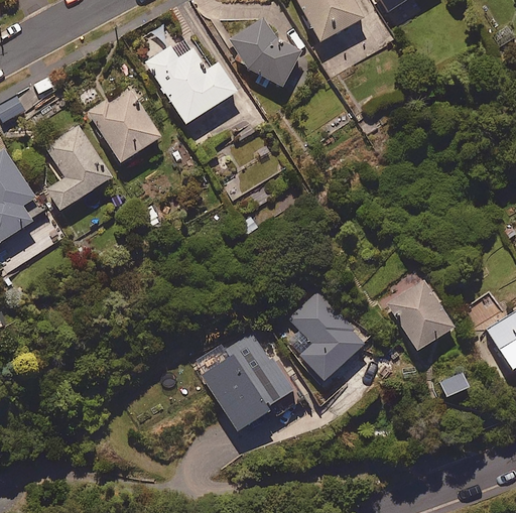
[(367,18),(357,0),(298,0),(323,42),(367,18)]
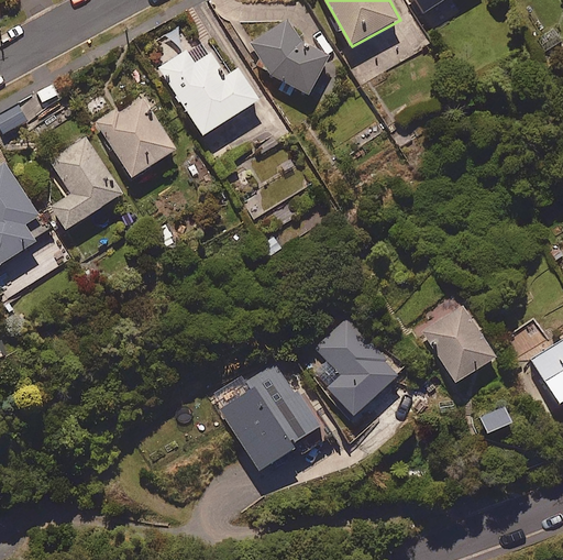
[(415,0),(423,12),(442,0),(415,0)]
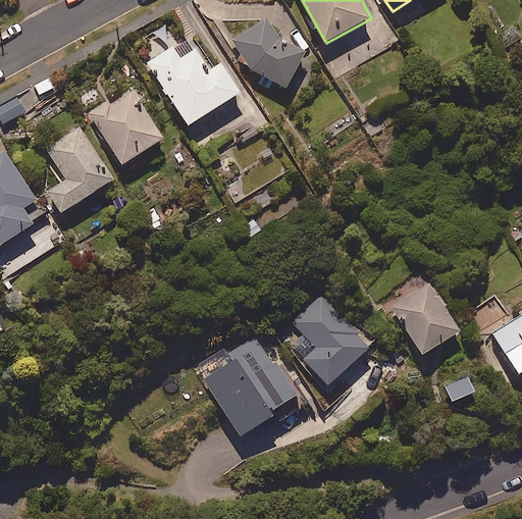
[(279,39),(268,18),(233,39),(251,69),(288,87),(305,50),(279,39)]
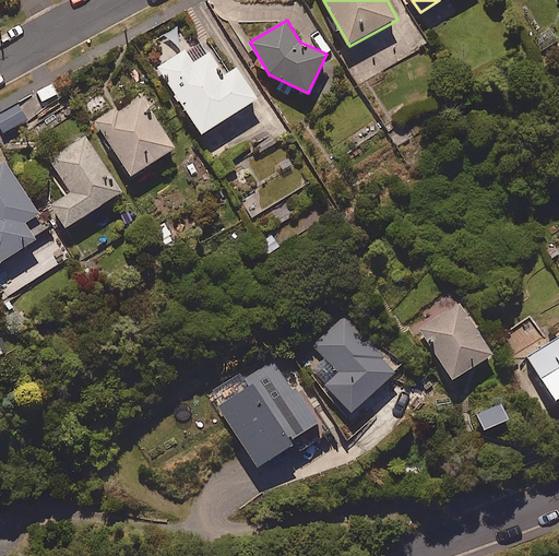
[(193,61),(185,48),(157,66),(201,134),(257,99),(236,67),(224,74),(210,51),(193,61)]
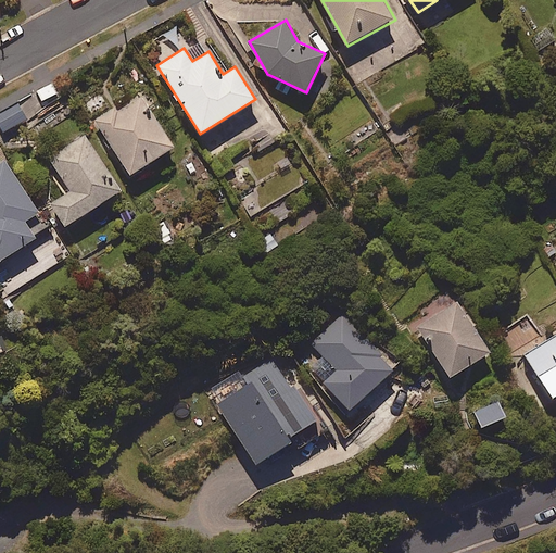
[(174,147),(139,96),(118,110),(114,104),(91,120),(129,176),(174,147)]
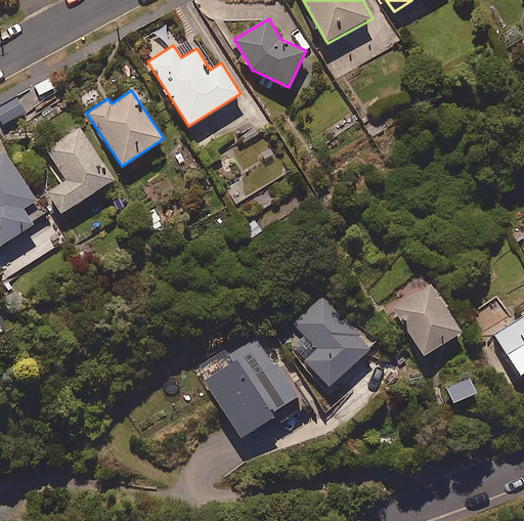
[(26,112),(18,96),(0,104),(0,118),(2,124),(26,112)]
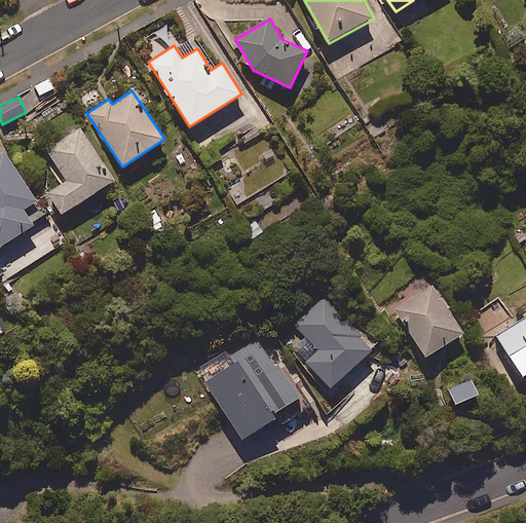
[(114,181),(79,126),(45,148),(66,180),(47,192),(61,215),(114,181)]
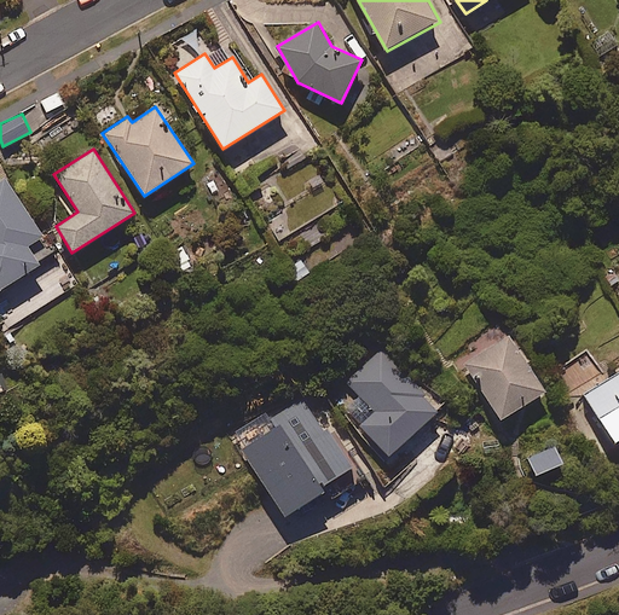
[(42,237),(6,175),(0,179),(0,289),(39,266),(27,247),(42,237)]
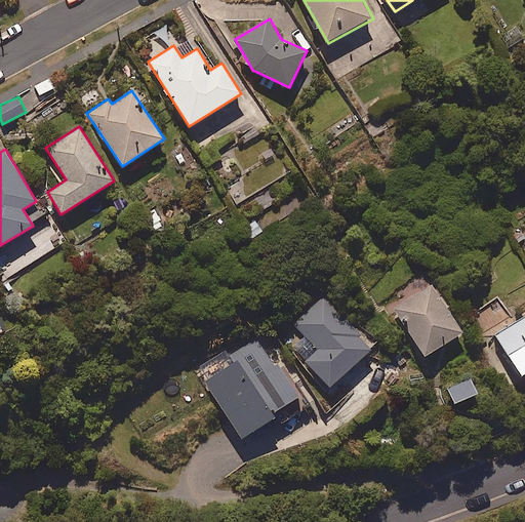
[(265,231),(254,217),(241,229),(251,242),(265,231)]
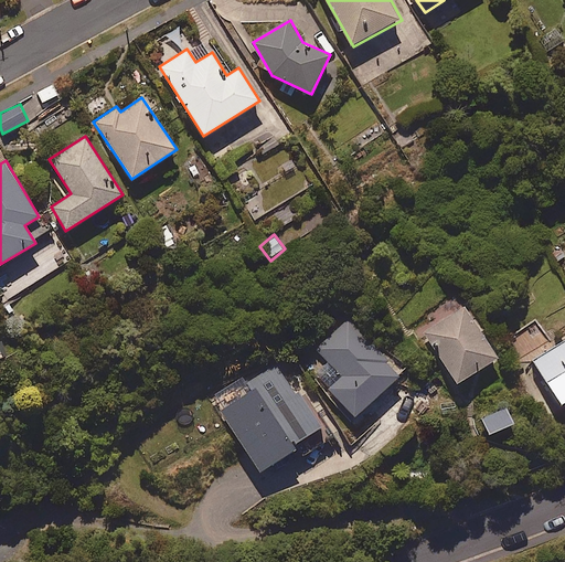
[(498,359),(462,299),(420,325),(456,384),(498,359)]
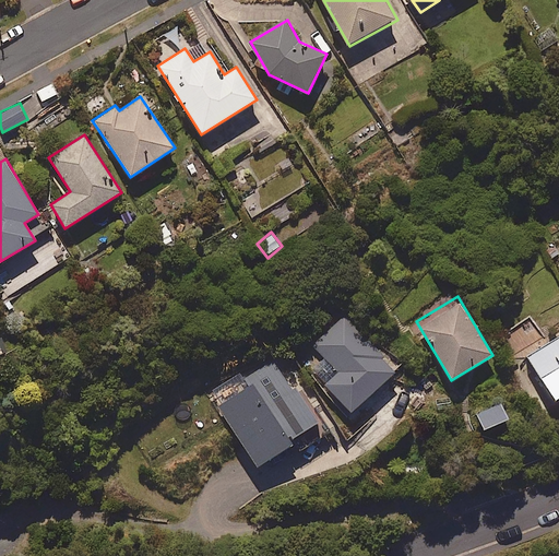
[(397,369),(344,314),(312,343),(337,370),(323,382),(352,412),(397,369)]
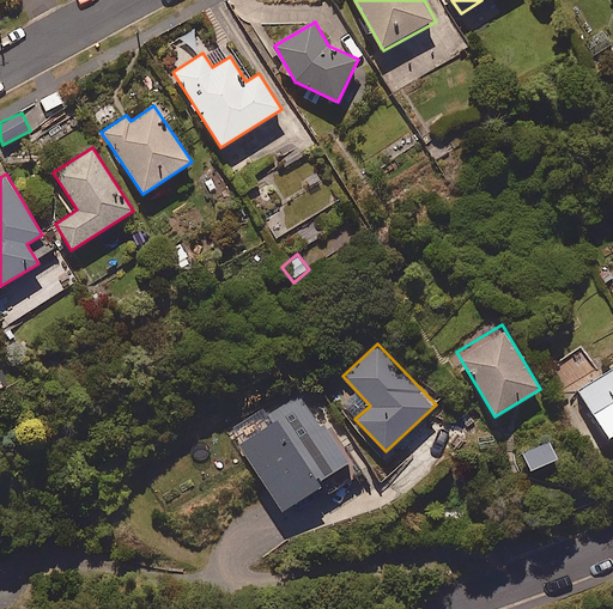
[(612,438),(612,367),(577,390),(608,442),(612,438)]
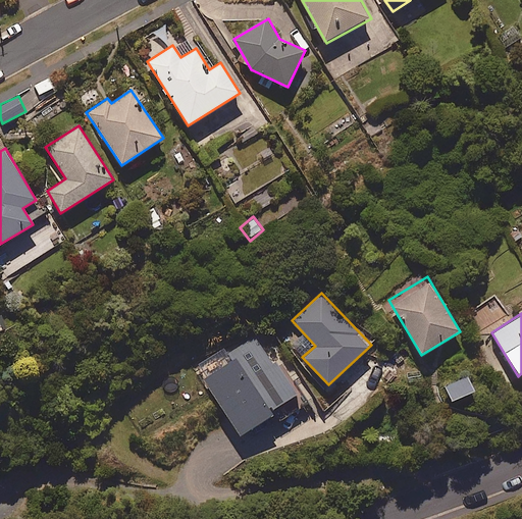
[(211,383),(249,440),(307,402),(264,336),(237,355),(242,363),(211,383)]
